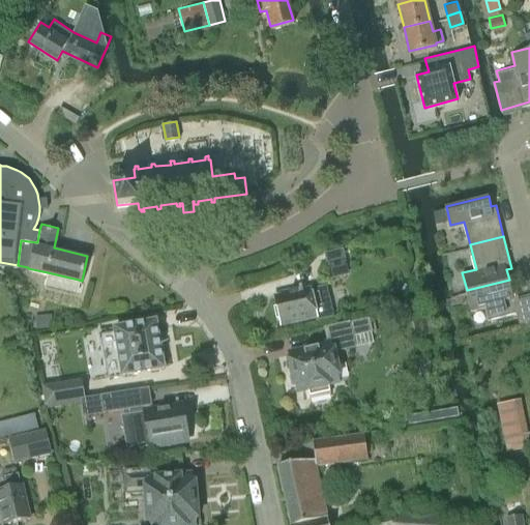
[(323,249),(327,261),(340,258),(336,245),(323,249)]
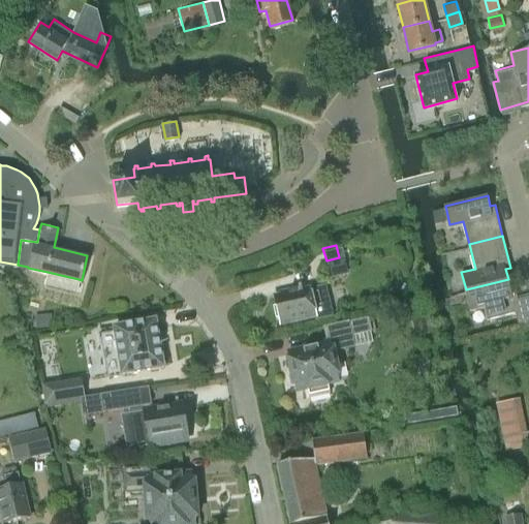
[(528,319),(528,294),(518,297),(516,288),(510,289),(508,279),(466,289),(470,308),(484,305),(487,317),(516,310),(519,322),(528,319)]
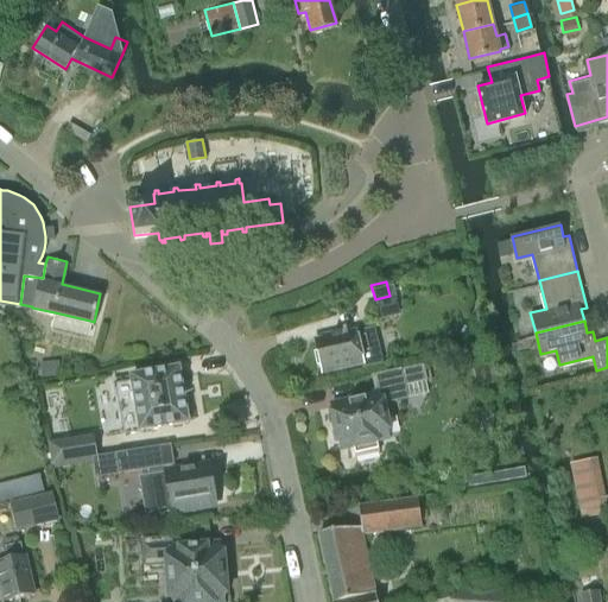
[(317,349),(314,349),(317,363),(320,362),(322,369),(362,360),(363,363),(384,359),(375,325),(365,328),(366,333),(356,335),(355,329),(347,331),(346,328),(321,333),(321,336),(315,337),(317,349)]
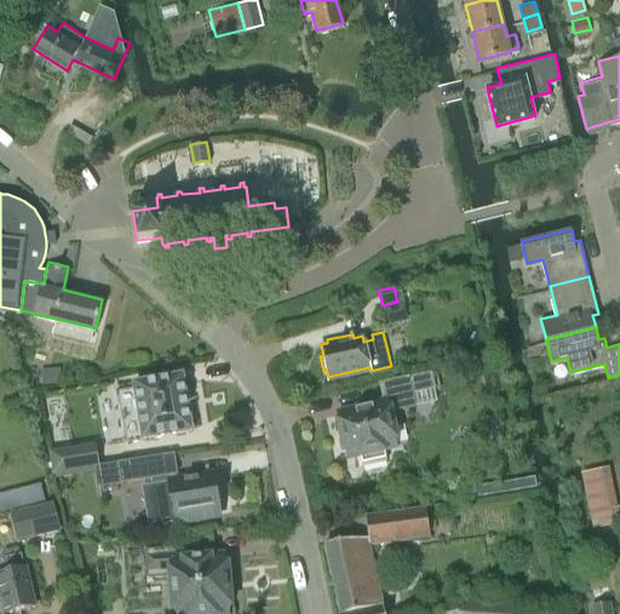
[(59,365),(40,367),(41,383),(62,380),(59,365)]
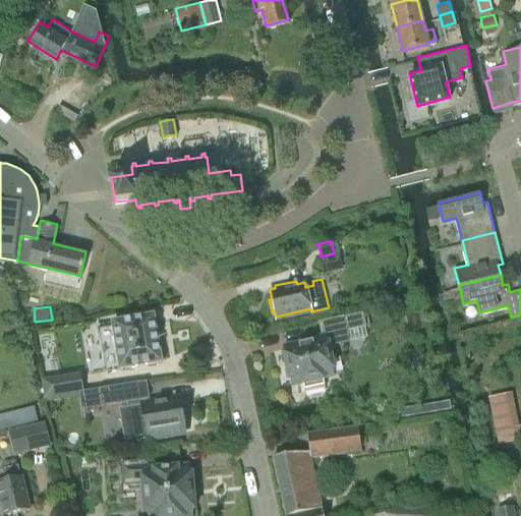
[(110,318),(95,321),(103,370),(118,367),(162,360),(154,310),(110,318)]
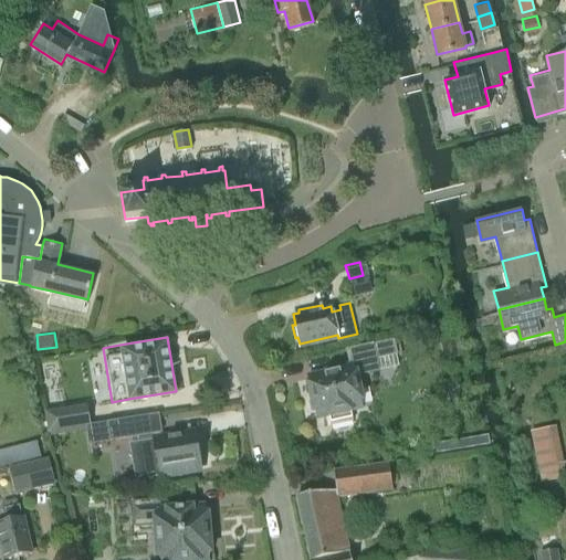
[(392,338),(348,348),(352,361),(337,365),(338,368),(306,374),(312,398),(310,399),(311,408),(315,409),(316,413),(328,411),(331,422),(353,418),(349,407),(363,403),(355,371),(377,366),(375,356),(396,351),(392,338)]
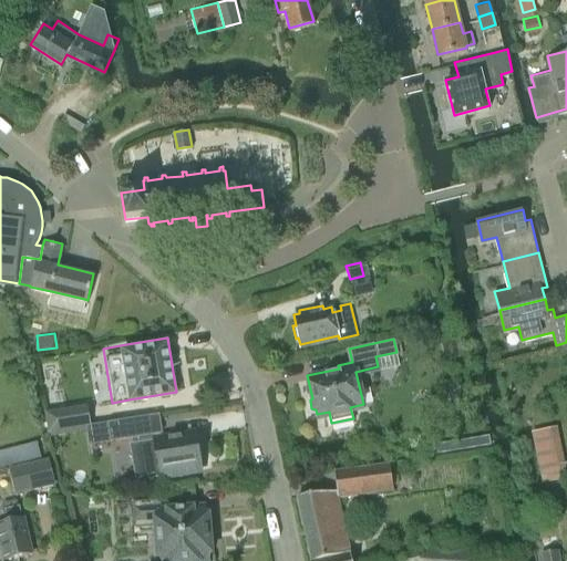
[(45,409),(44,409),(48,433),(49,434),(52,434),(74,430),(92,427),(91,422),(88,402),(49,408),(45,409)]
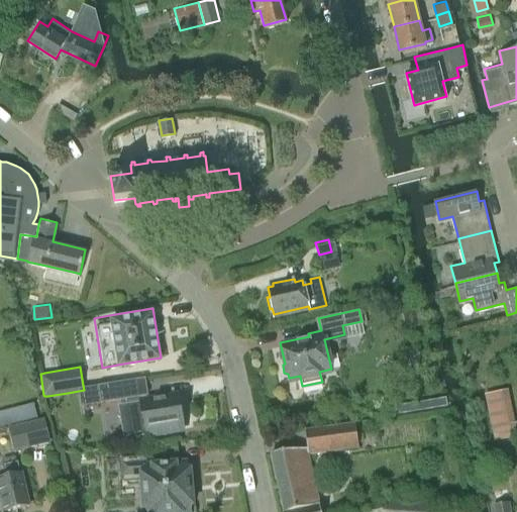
[(115,380),(98,383),(101,397),(101,400),(122,396),(122,401),(118,402),(120,412),(123,434),(132,433),(183,425),(178,394),(145,399),(144,393),(147,392),(145,375),(115,380)]
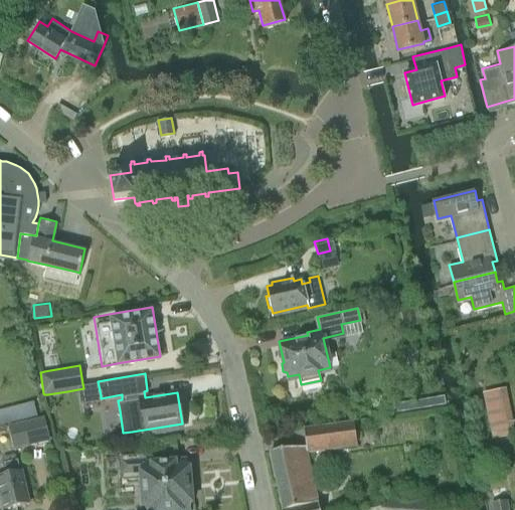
[(483,390),(490,423),(507,420),(500,386),(483,390)]
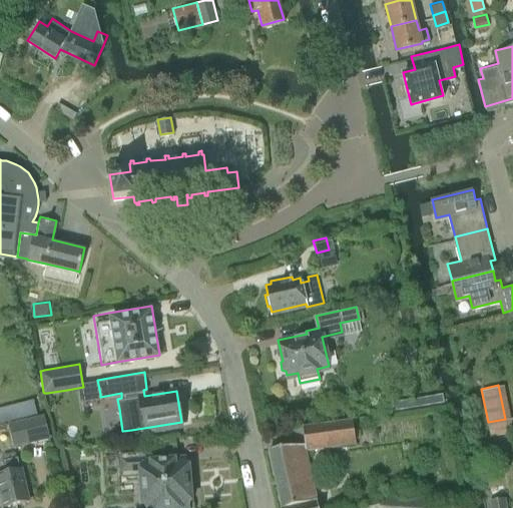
[(45,412),(8,421),(14,446),(50,437),(51,437),(45,412)]
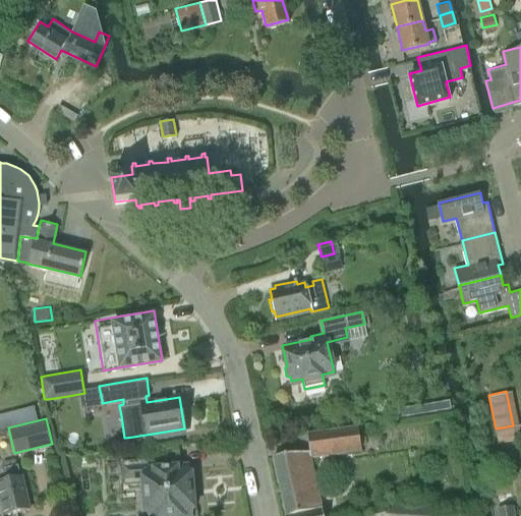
[(306,430),(309,449),(310,455),(361,448),(357,423),(306,430)]
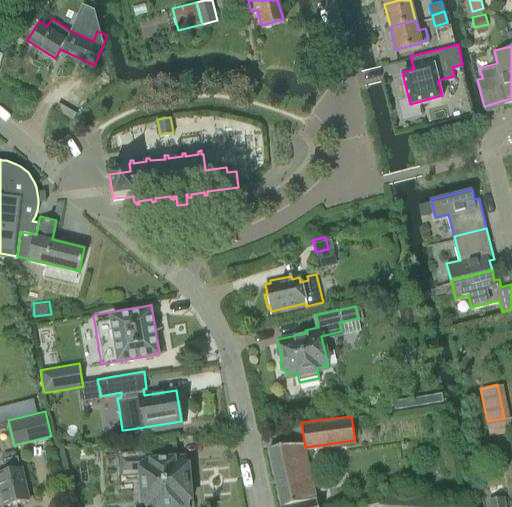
[(489,433),(506,430),(504,418),(487,421),(489,433)]
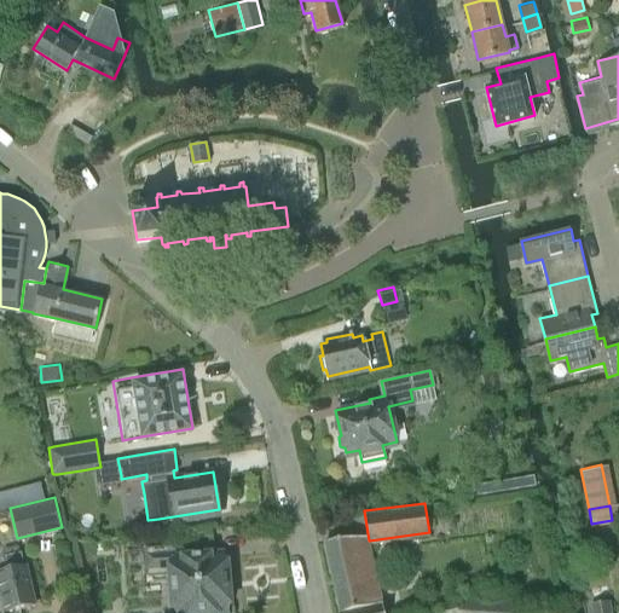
[(595,527),(601,559),(618,555),(618,526),(618,522),(595,527)]
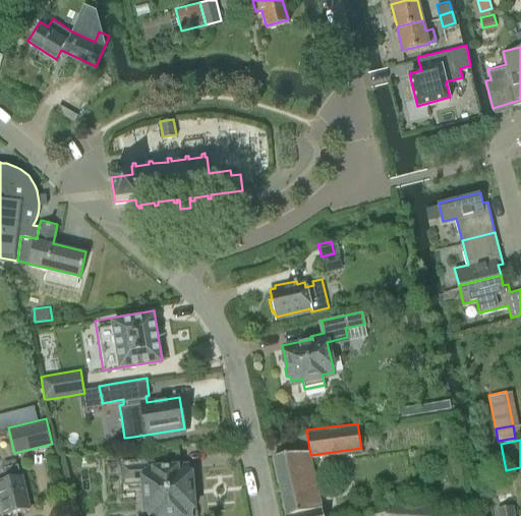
[(324,515),(310,455),(309,449),(274,454),(287,515),(324,515)]
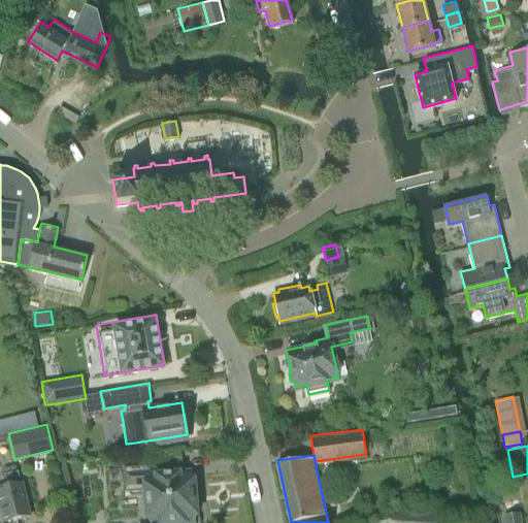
[(151,522),(162,521),(162,522),(184,522),(185,519),(196,518),(192,471),(191,471),(190,468),(172,470),(172,472),(151,475),(150,462),(124,464),(126,489),(147,487),(151,522)]
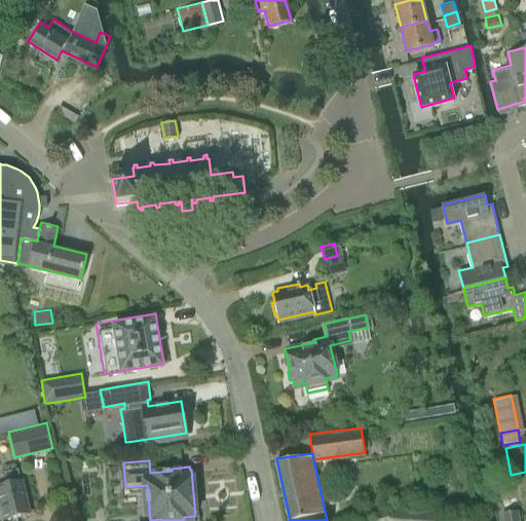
[(0,482),(0,499),(4,517),(29,511),(22,478),(20,478),(17,467),(4,470),(6,481),(0,482)]
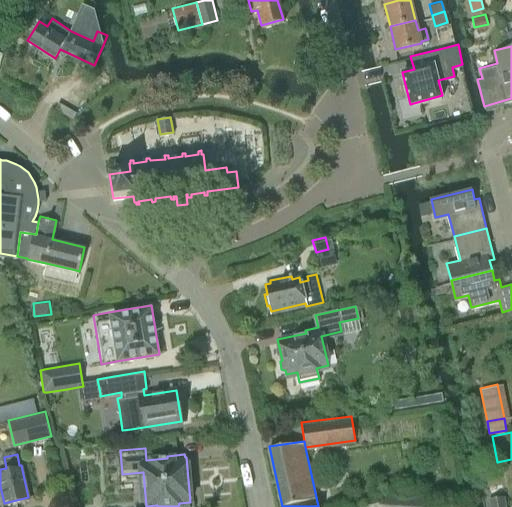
[(426,492),(380,489),(379,500),(425,503),(426,492)]
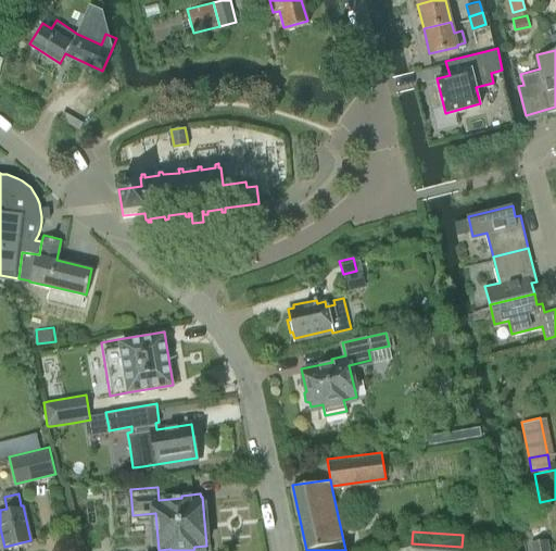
[(532,550),(548,550),(546,536),(530,539),(532,550)]
